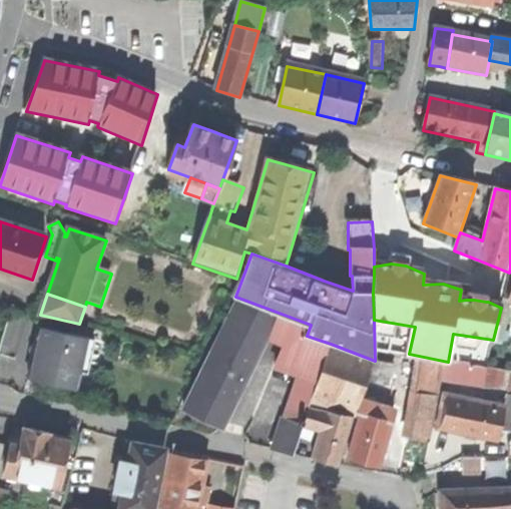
[(279,313),(238,298),(184,412),(204,421),(221,430),(268,338),(279,313)]
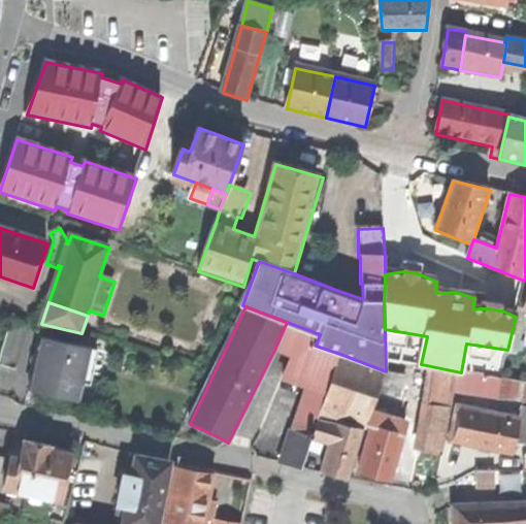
[(12,321),(0,360),(0,365),(15,370),(29,326),(12,321)]
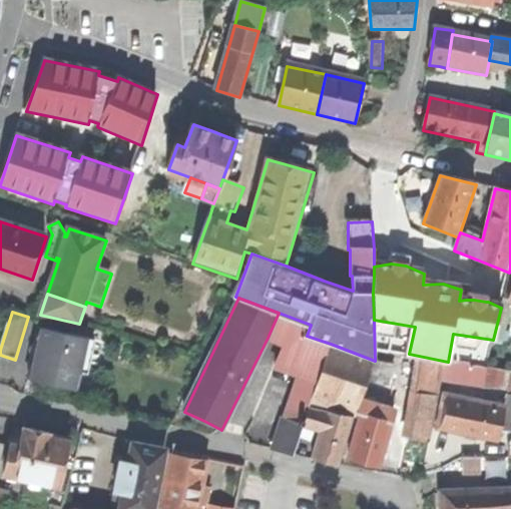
[(307,336),(311,325),(279,313),(268,338),(285,345),(277,366),(300,374),(285,421),(304,426),(310,407),(331,344),(307,336)]
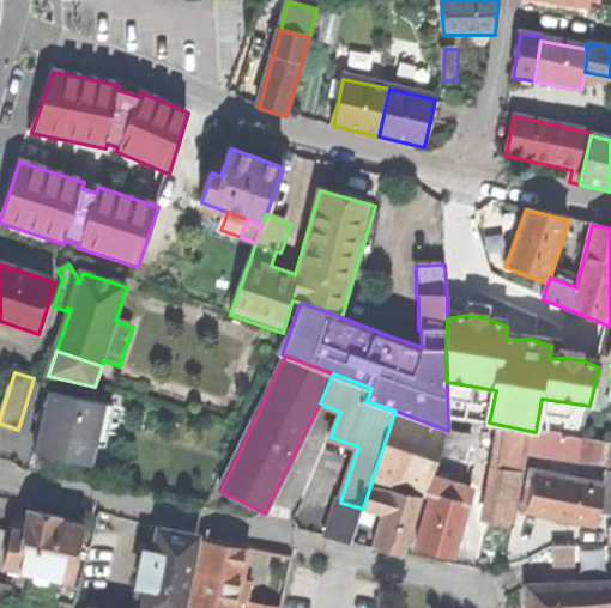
[(97,445),(106,406),(49,393),(36,453),(62,458),(92,464),(97,445)]
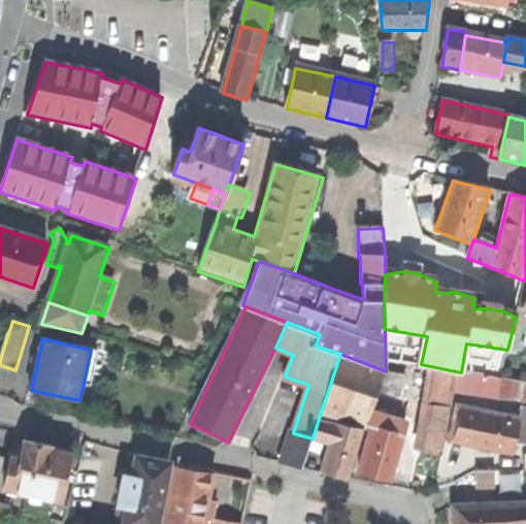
[(84,384),(93,386),(100,352),(91,350),(84,384)]
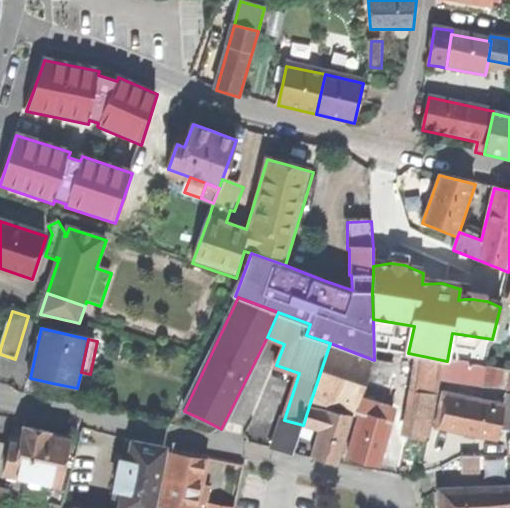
[(360,400),(374,360),(330,343),(309,406),(355,416),(356,411),(360,400)]
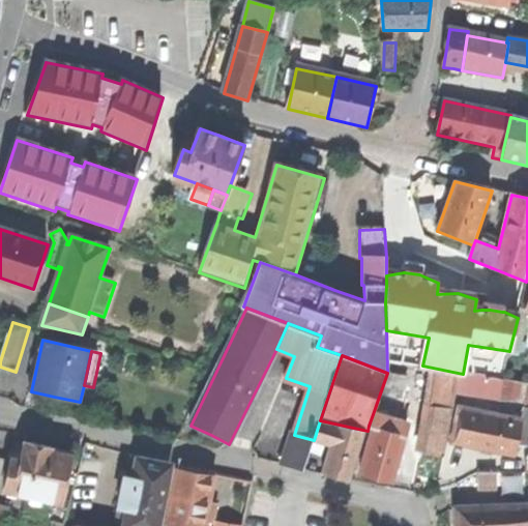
[(433,408),(455,411),(458,392),(461,375),(436,371),(430,407),(433,408)]
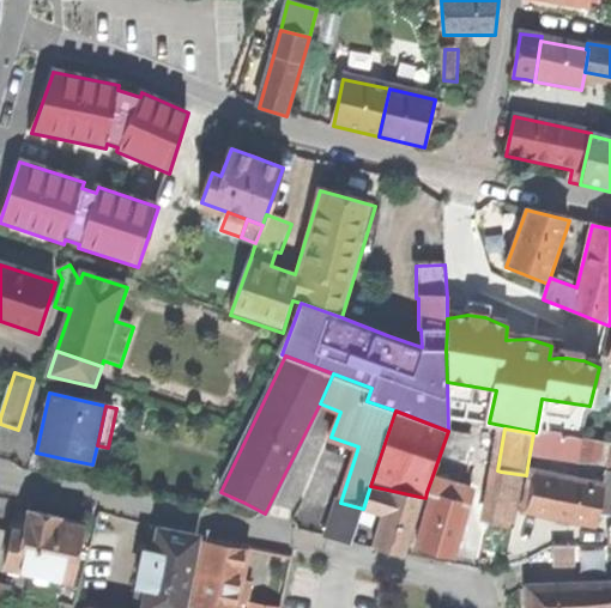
[(567,438),(533,433),(530,454),(564,460),(567,438)]
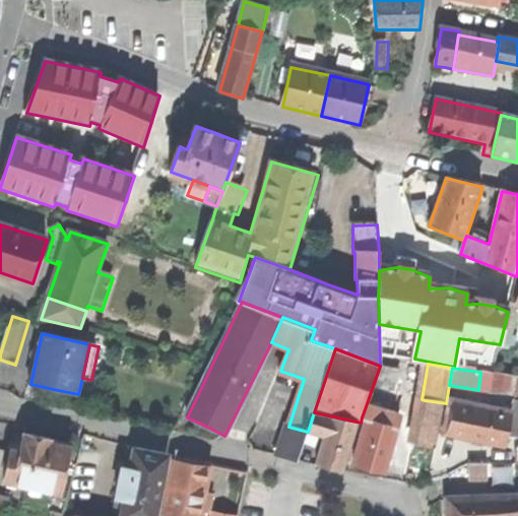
[(495,374),(480,372),(478,390),(492,392),(492,390),(495,374)]
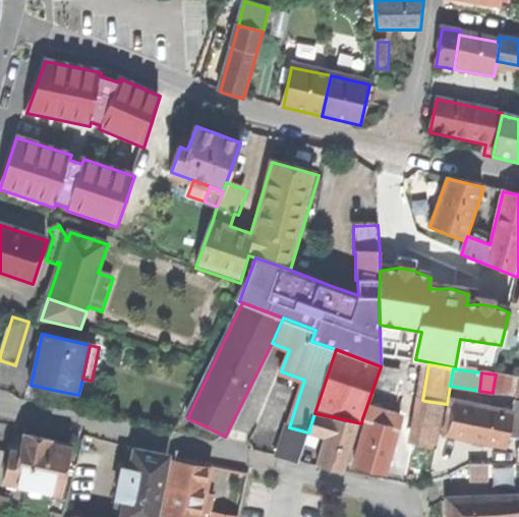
[(518,379),(496,375),(493,391),(503,393),(502,401),(515,404),(517,404),(518,398),(518,379)]
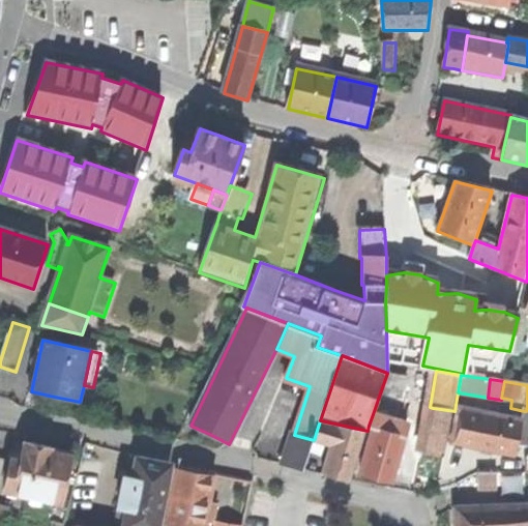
[(433,408),(424,454),(445,457),(455,411),(433,408)]
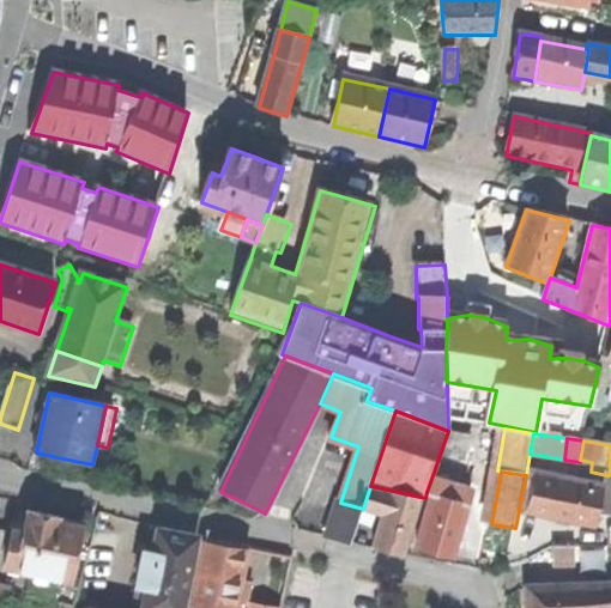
[(567,473),(566,480),(578,482),(579,475),(567,473)]
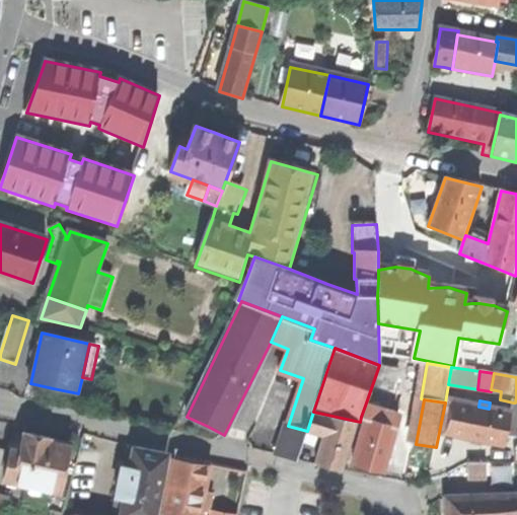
[(452,401),(445,435),(470,440),(504,447),(506,435),(510,414),(489,409),(478,407),(452,401)]
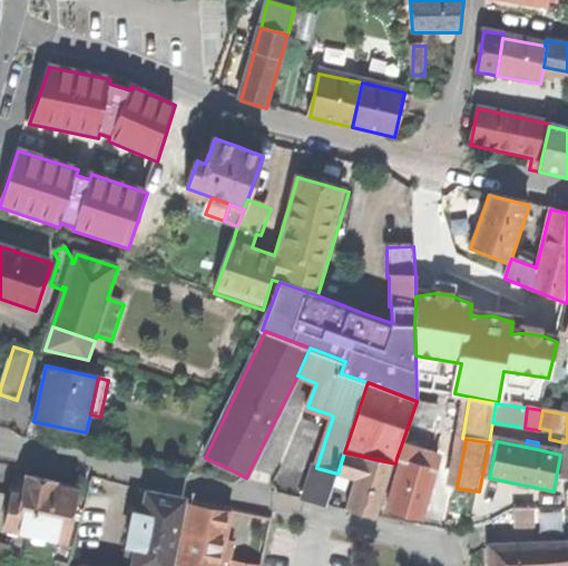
[(567,442),(566,442),(564,442),(560,455),(556,478),(567,480),(567,442)]
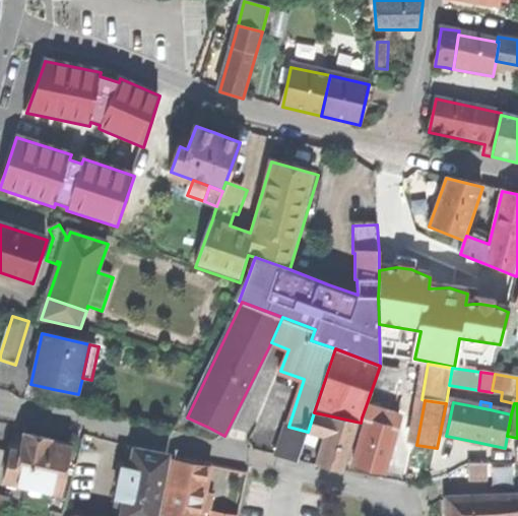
[(368,469),(384,474),(401,417),(366,406),(362,417),(368,420),(354,465),(368,469)]
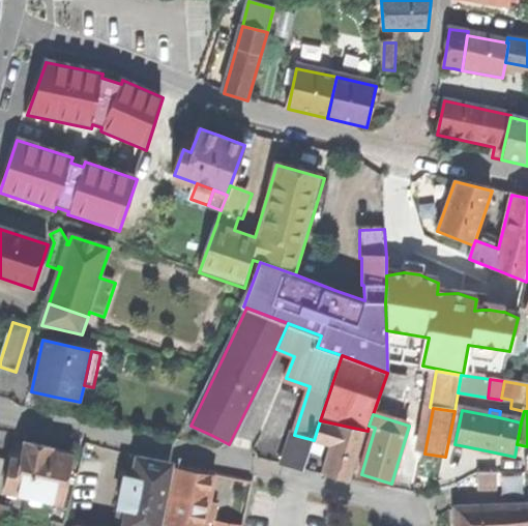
[(349,481),(360,441),(363,442),(368,431),(320,420),(314,440),(314,441),(332,445),(324,474),(335,477),(349,481)]
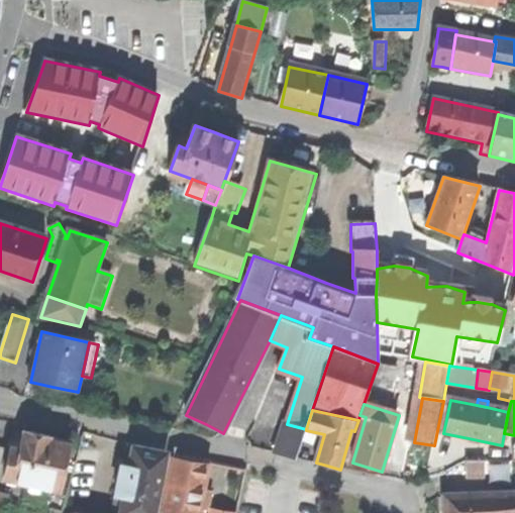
[(306,430),(306,429),(287,424),(277,455),(297,460),(306,430)]
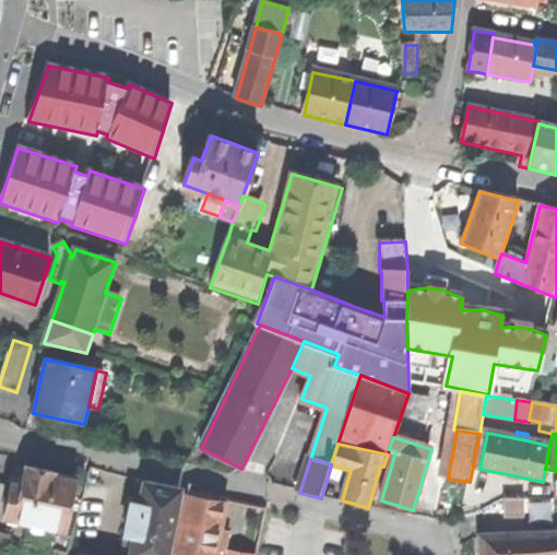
[(6,519),(64,531),(75,480),(46,473),(27,469),(23,488),(13,486),(6,519)]
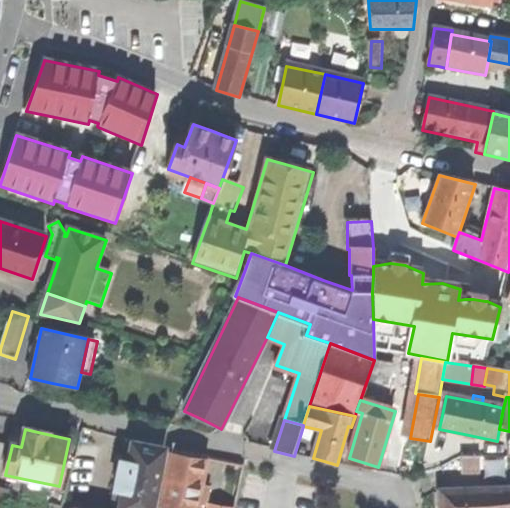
[(154,507),(165,451),(148,447),(134,444),(130,464),(124,492),(122,507),(154,507)]
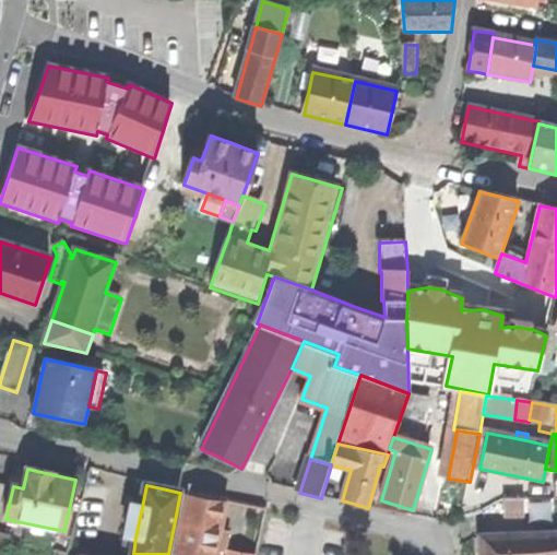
[(217,554),(228,503),(205,498),(188,495),(176,554),(217,554)]
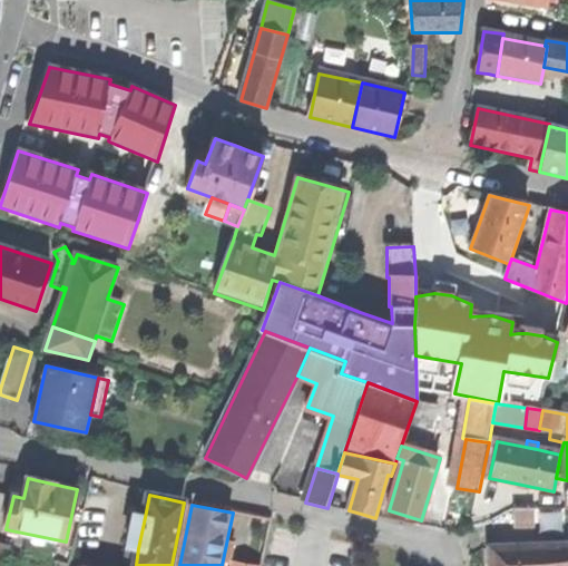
[(516,527),(534,527),(534,510),(515,510),(516,527)]
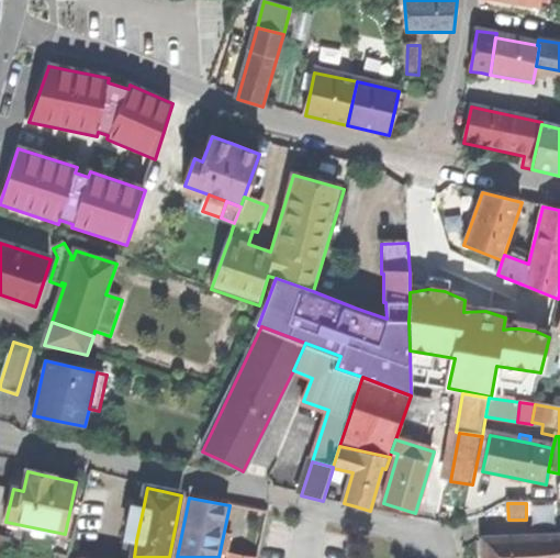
[(127,538),(136,540),(143,510),(133,508),(127,538)]
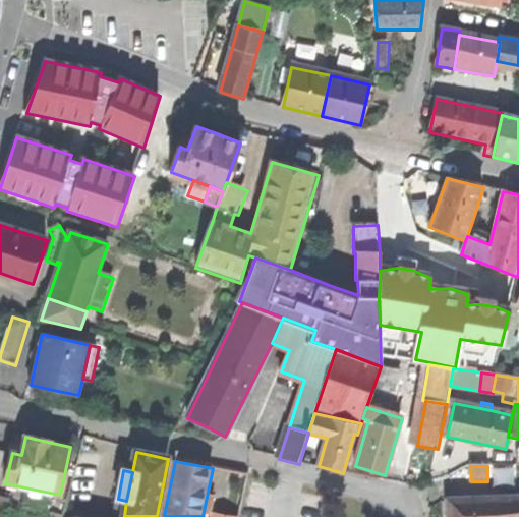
[(518,498),(449,501),(449,515),(449,516),(518,516),(518,498)]
